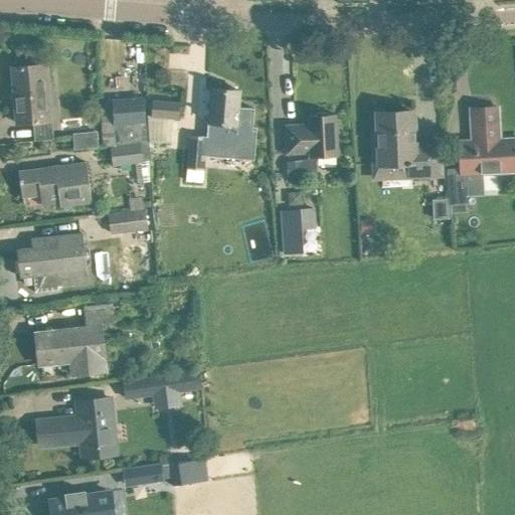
[(18,124),(33,122),(35,141),(39,141),(53,139),(47,63),(13,66),(18,124)]
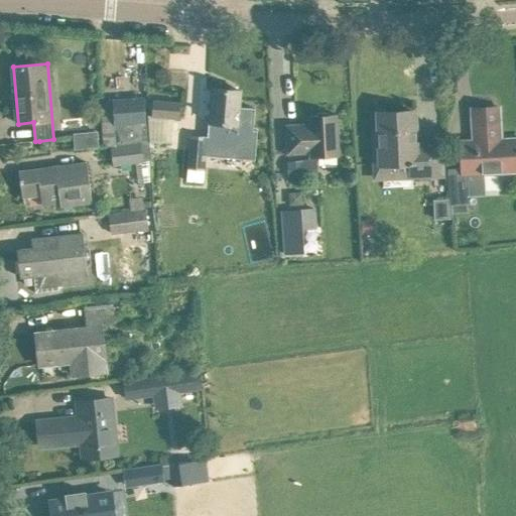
[(213,89),(211,108),(210,122),(221,123),(220,139),(235,140),(236,124),(237,124),(240,91),(213,89)]
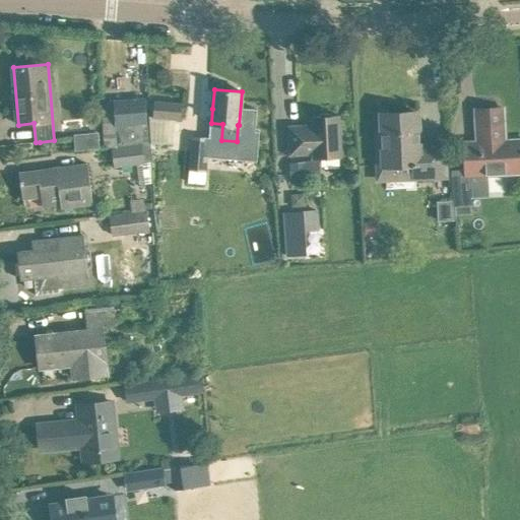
[(102,102),(104,122),(105,145),(148,144),(145,99),(102,102)]
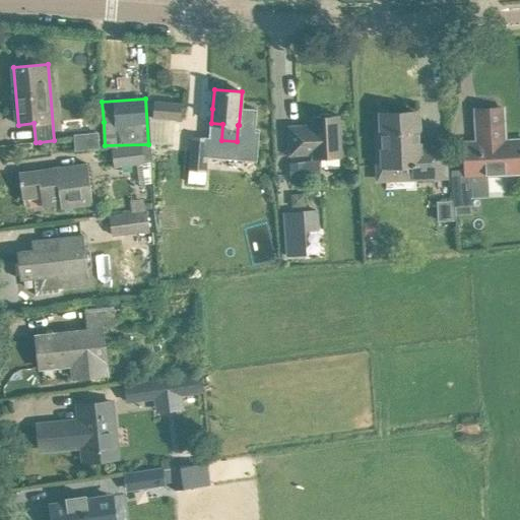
[(180,119),(181,104),(154,102),(153,117),(180,119)]
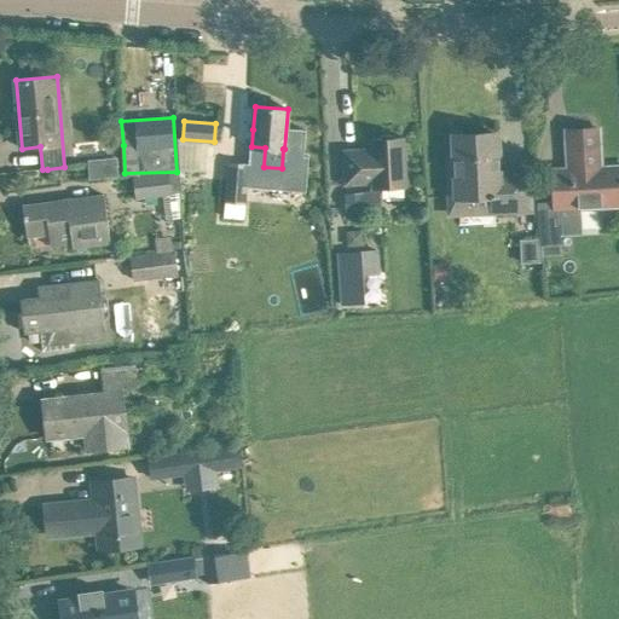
[(554,202),(538,203),(542,244),(560,244),(559,224),(556,224),(556,223),(555,223),(554,208),(618,204),(618,166),(595,168),(593,129),(566,131),(568,169),(553,171),(554,202)]
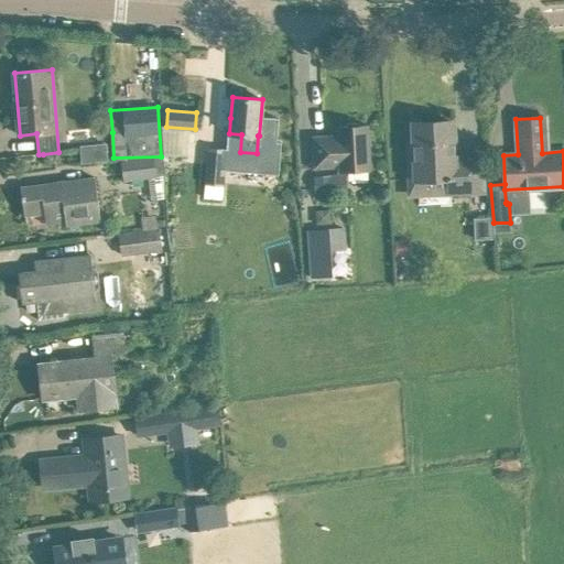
[(414,123),(415,143),(408,143),(410,195),(481,192),(481,180),(481,158),(453,159),(452,122),(414,123)]
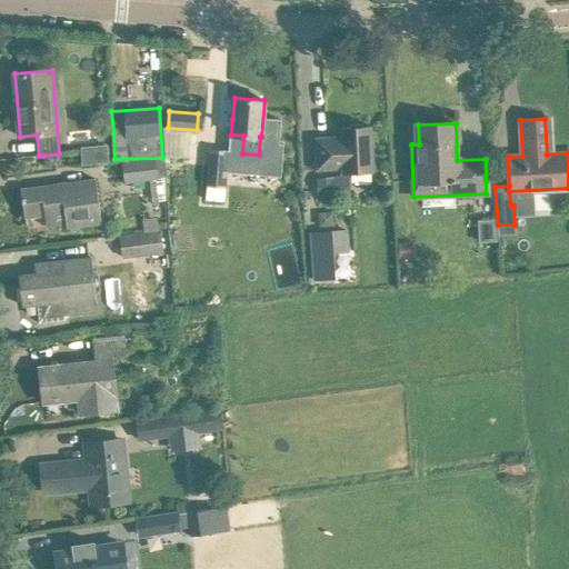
[(316,138),(317,160),(317,169),(342,168),(342,172),(373,171),(372,149),(371,127),(340,128),(340,137),(316,138)]
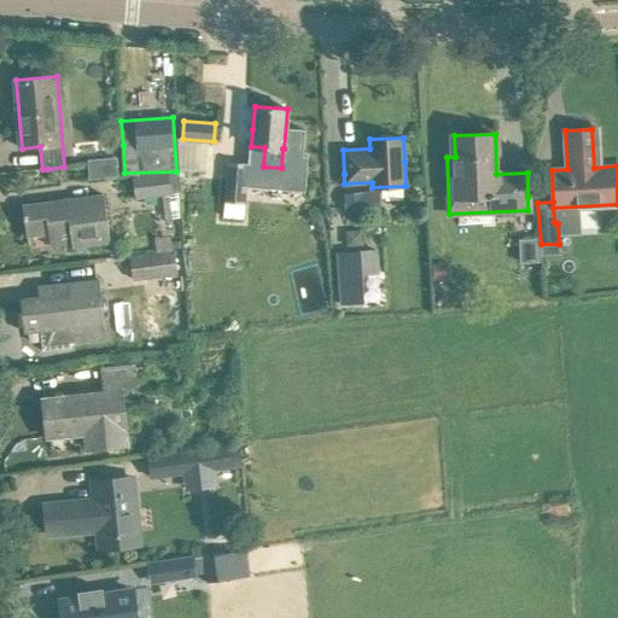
[(94,178),(123,176),(122,156),(93,157),(94,178)]
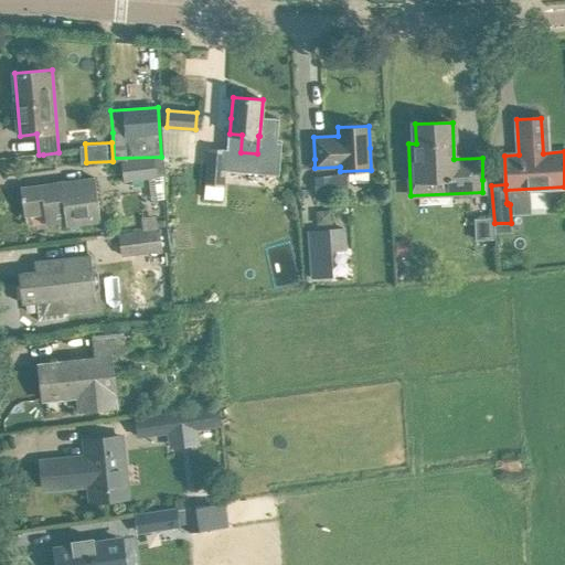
[(208,150),(204,200),(222,202),(226,152),(208,150)]
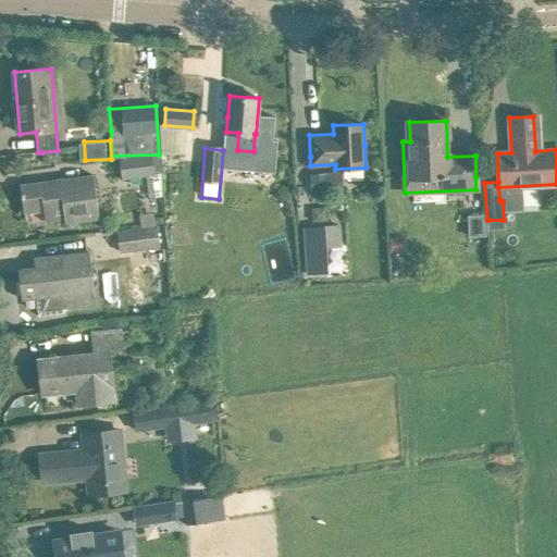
[(159,156),(159,155),(112,156),(112,159),(120,158),(121,173),(109,174),(110,178),(153,176),(151,156),(159,156)]
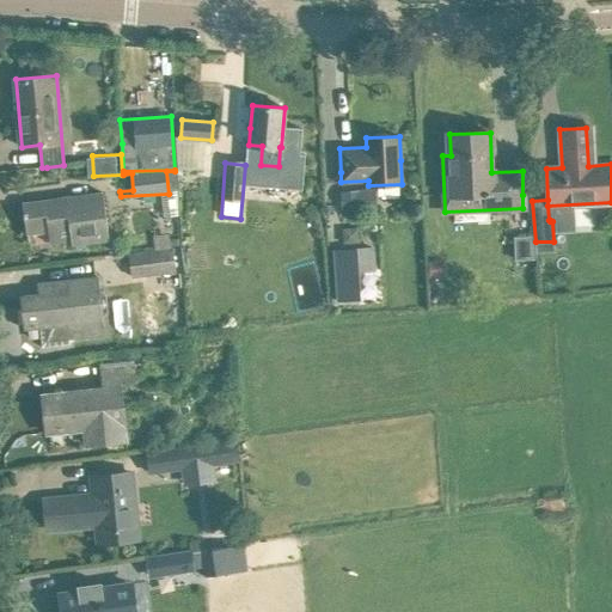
[(359,190),(342,190),(342,209),(359,208),(359,190)]
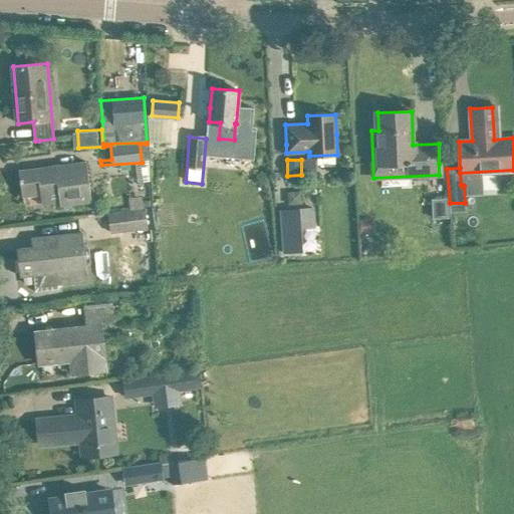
[(86,162),(38,168),(18,171),(20,183),(21,183),(24,202),(25,202),(24,195),(40,192),(42,204),(59,202),(60,206),(91,202),(86,162)]
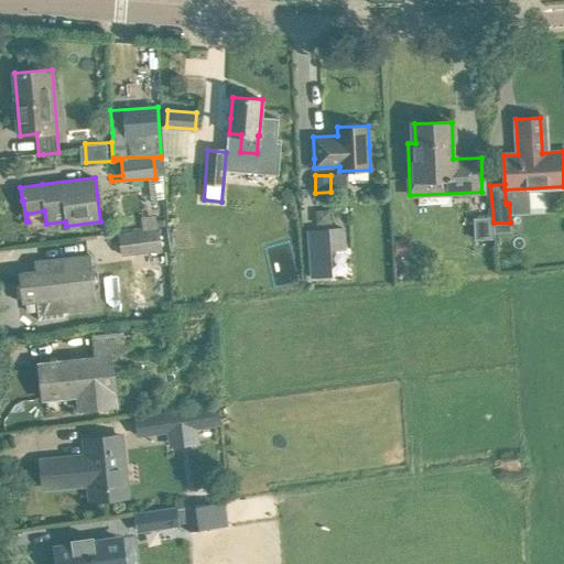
[(320,210),(315,215),(316,224),(331,223),(329,209),(320,210)]
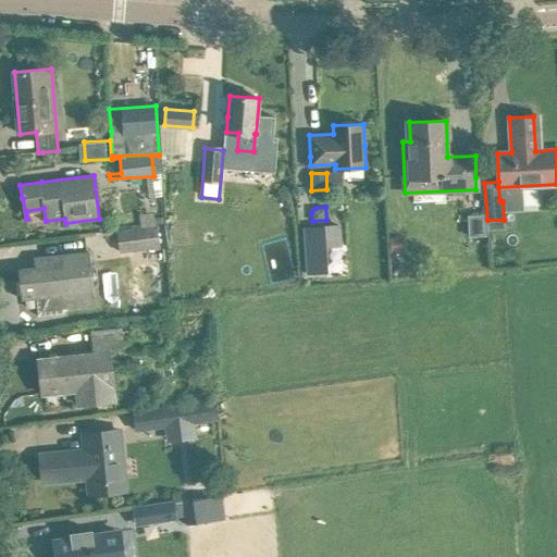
[(484,215),(468,215),(468,237),(485,236),(484,221),(484,215)]
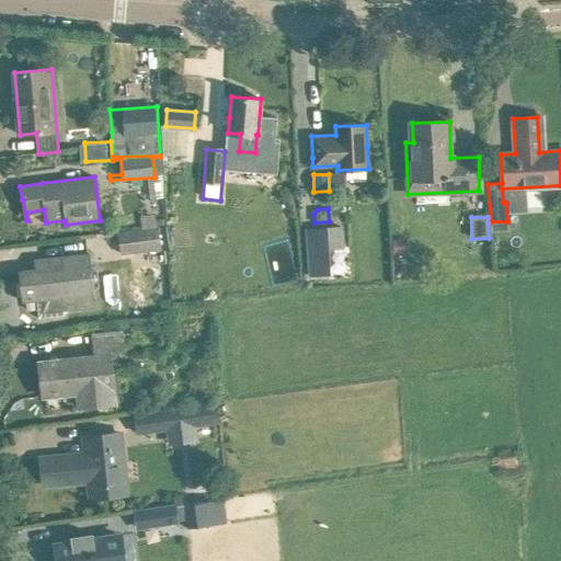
[(161,249),(159,228),(106,235),(107,242),(119,240),(122,254),(161,249)]
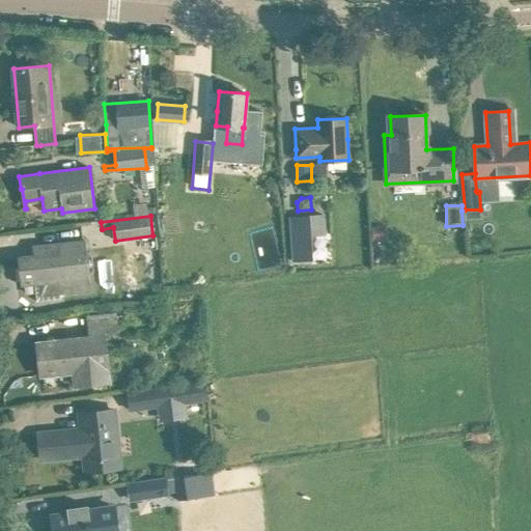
[(308,217),(290,218),(294,262),(311,261),(310,236),(326,235),(324,216),(308,217)]
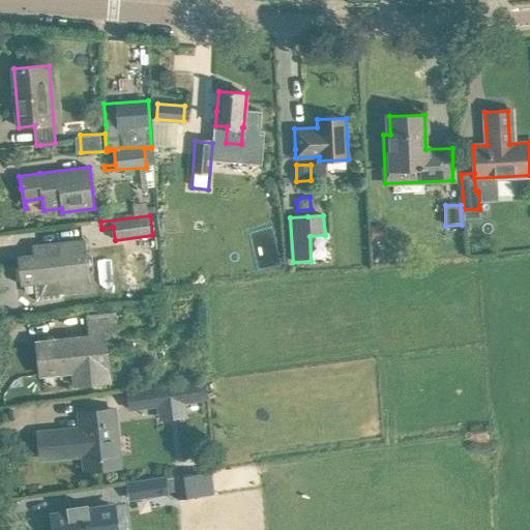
[(59,256),(19,260),(21,285),(34,284),(36,300),(60,298),(59,293),(91,290),(89,273),(92,269),(91,255),(87,253),(85,240),(58,243),(59,256)]
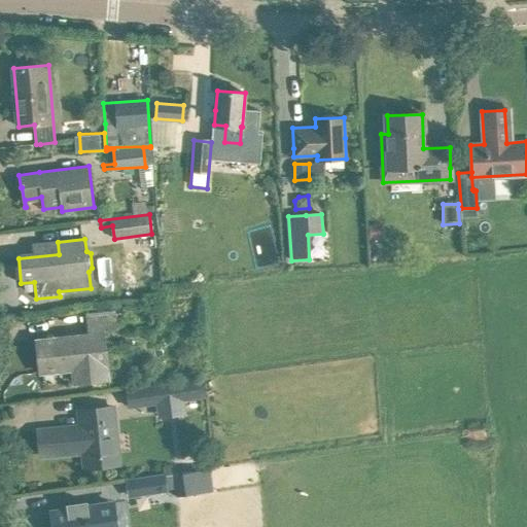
[(115,314),(108,315),(88,317),(90,335),(53,339),(53,337),(54,337),(53,334),(46,335),(47,337),(48,339),(37,341),(40,373),(73,370),(75,383),(108,379),(106,365),(107,365),(103,330),(117,328),(115,314)]
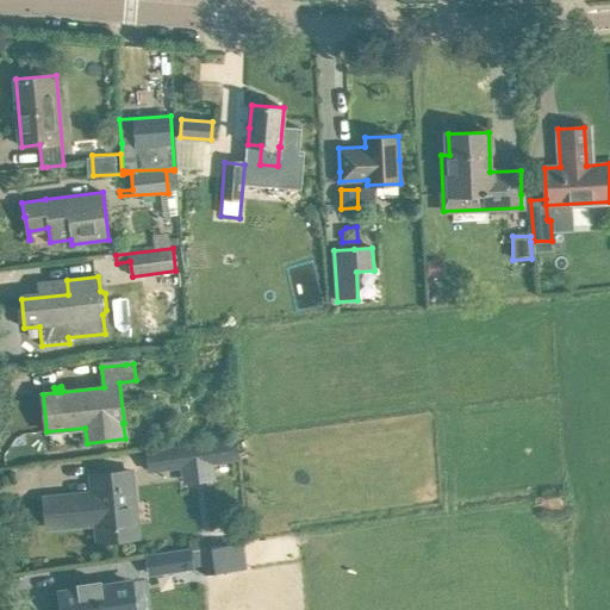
[(236,439),(145,450),(148,473),(180,468),(213,464),(238,461),(236,439)]
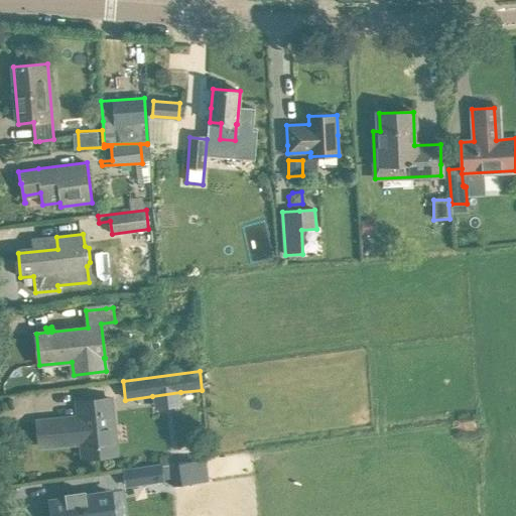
[(110,398),(98,400),(78,402),(80,422),(57,425),(57,420),(37,422),(40,446),(82,442),(84,458),(115,454),(110,398)]
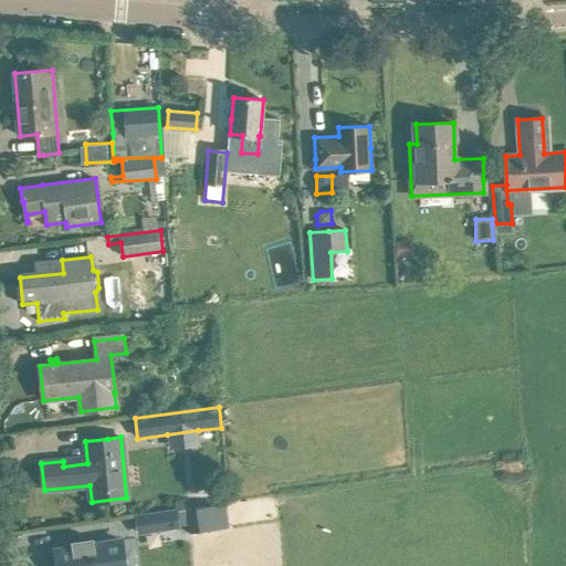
[(230,528),(227,504),(185,510),(186,525),(188,525),(189,534),(230,528)]
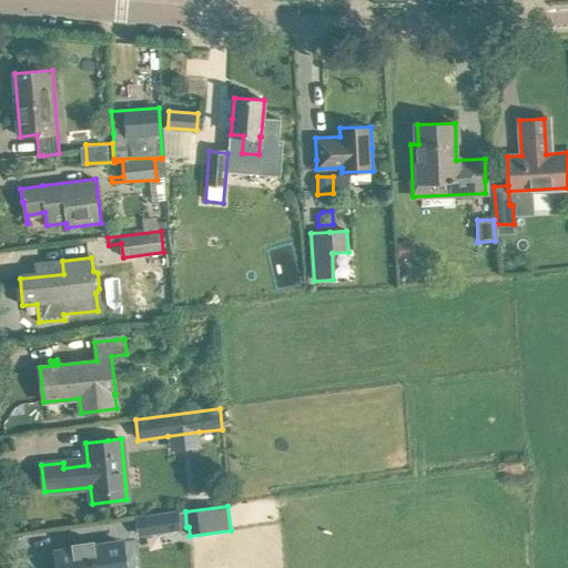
[(186,527),(185,511),(135,519),(138,536),(182,529),(182,528),(186,527)]
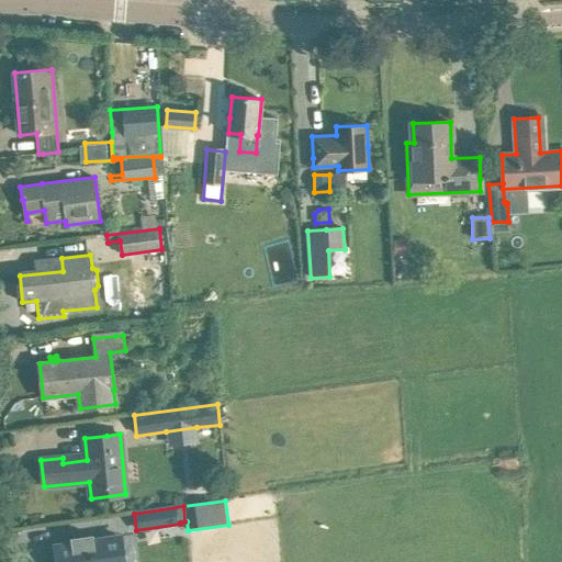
[(123,561),(120,536),(78,542),(56,546),(58,561),(123,561)]
